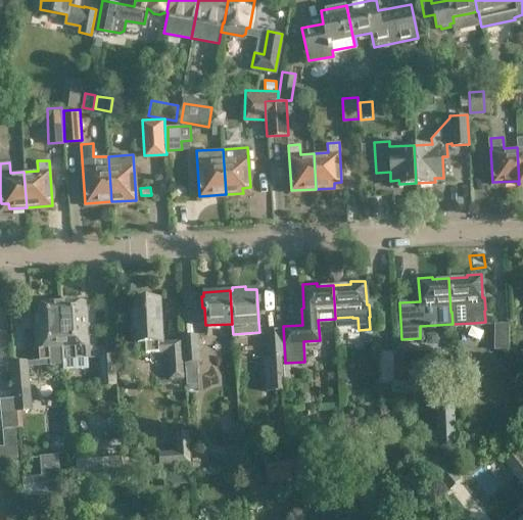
[(160,338),(158,296),(133,298),(135,340),(134,340),(135,353),(146,353),(145,351),(168,349),(169,377),(183,376),(181,339),(160,340),(160,338)]
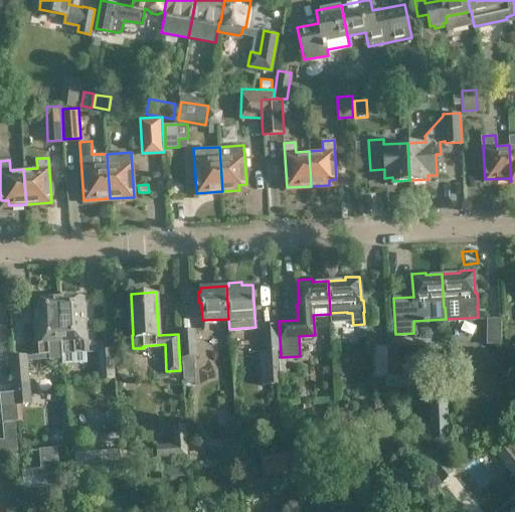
[(84,337),(82,296),(58,298),(61,352),(87,350),(87,349),(84,349),(83,338),(88,338),(87,337),(84,337)]
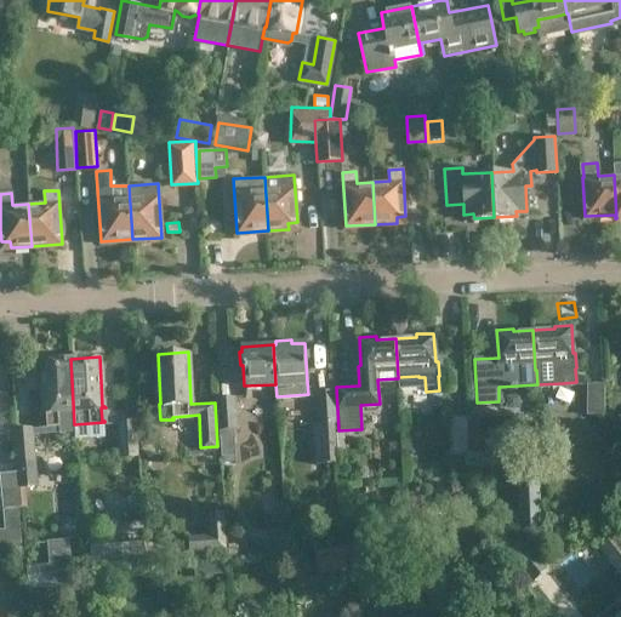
[(74,429),(74,424),(70,359),(41,360),(44,411),(46,411),(46,426),(58,424),(60,430),(74,429)]
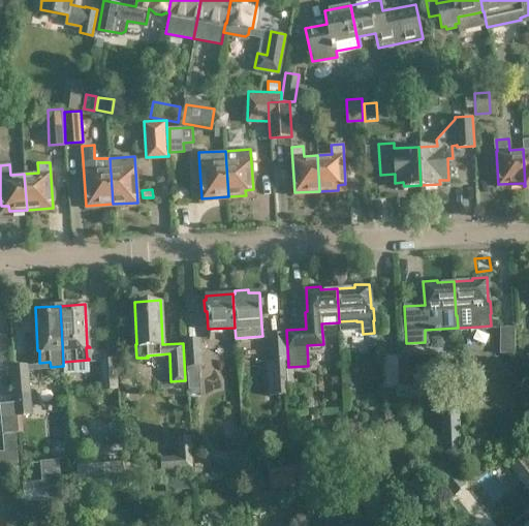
[(500,326),(500,351),(514,351),(514,326),(500,326)]
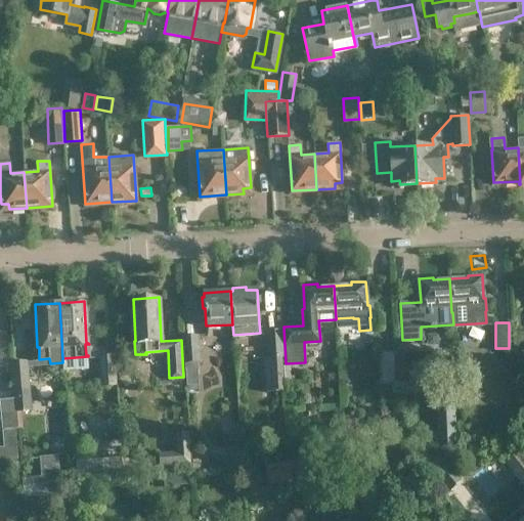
[(269,356),(265,356),(266,372),(284,371),(282,355),(281,330),(267,330),(269,356)]
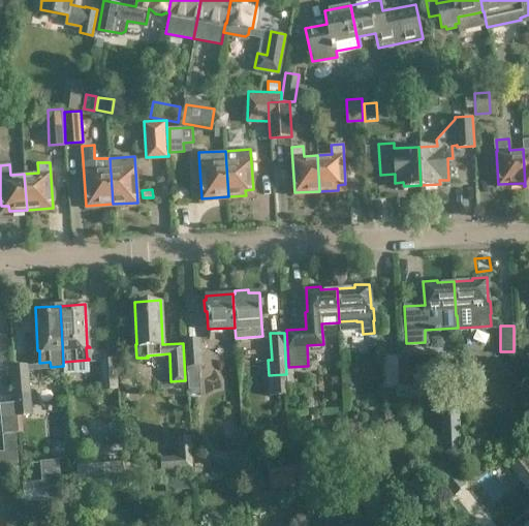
[(199,336),(185,337),(188,388),(199,387),(198,363),(201,363),(199,336)]
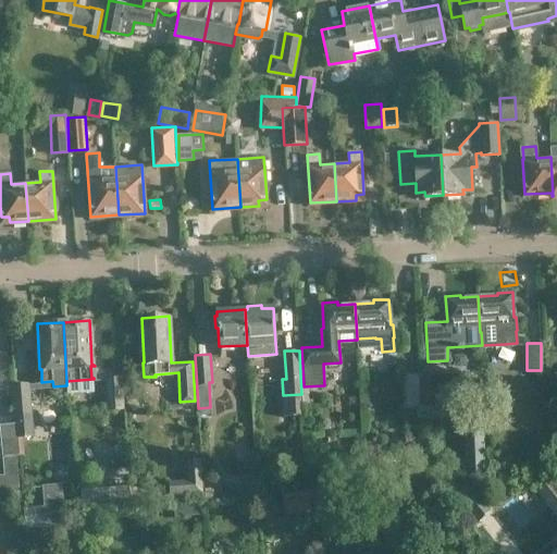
[(420,373),(405,373),(405,405),(420,405),(420,373)]
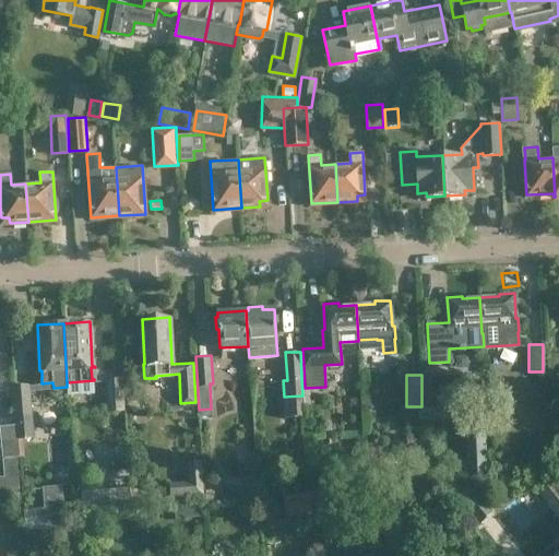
[(107,410),(123,409),(122,379),(106,379),(107,410)]
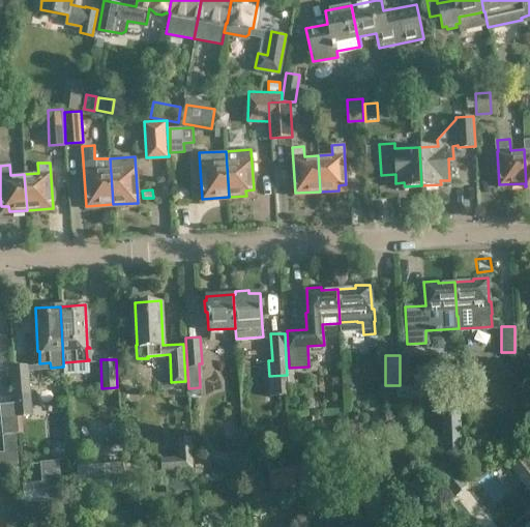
[(27,363),(11,366),(15,393),(15,402),(17,402),(17,414),(31,413),(30,392),(27,363)]
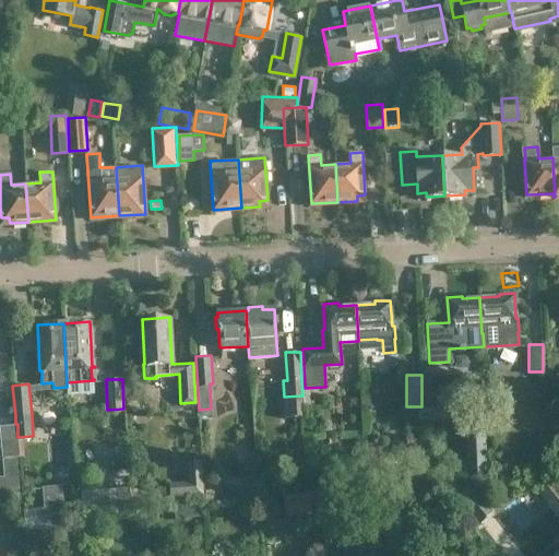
[(72,406),(93,403),(92,391),(70,394),(72,406)]
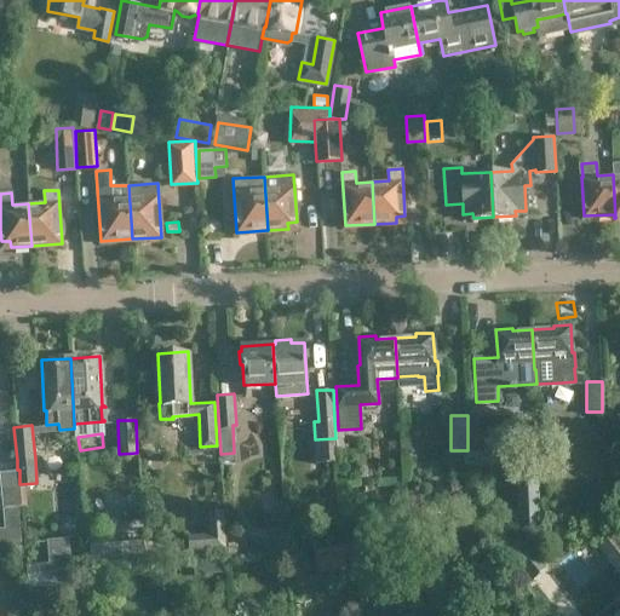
[(19,484),(19,470),(17,470),(0,471),(0,476),(3,506),(17,505),(22,505),(19,484)]
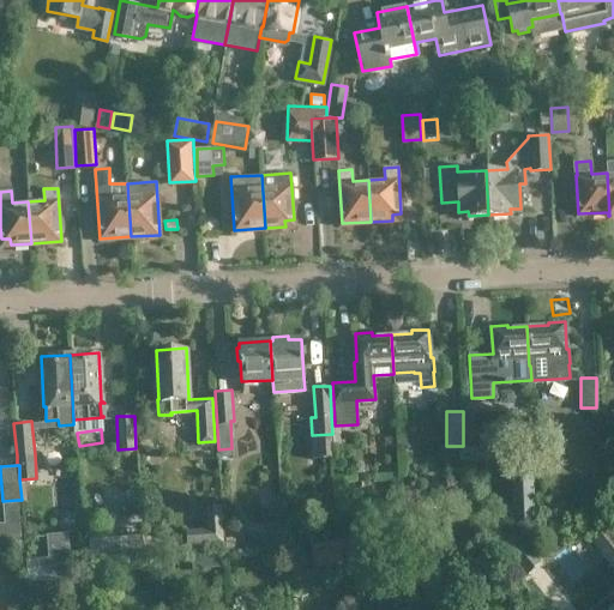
[(4,520),(0,520),(0,536),(20,535),(17,500),(2,501),(4,520)]
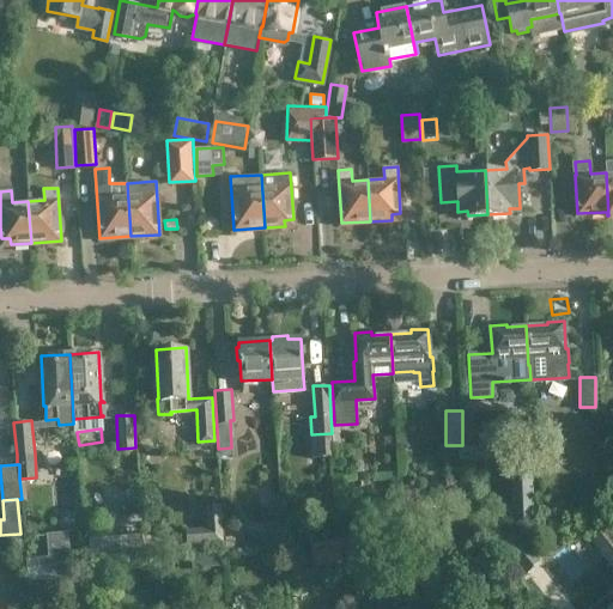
[(533,500),(517,501),(517,519),(534,518),(533,500)]
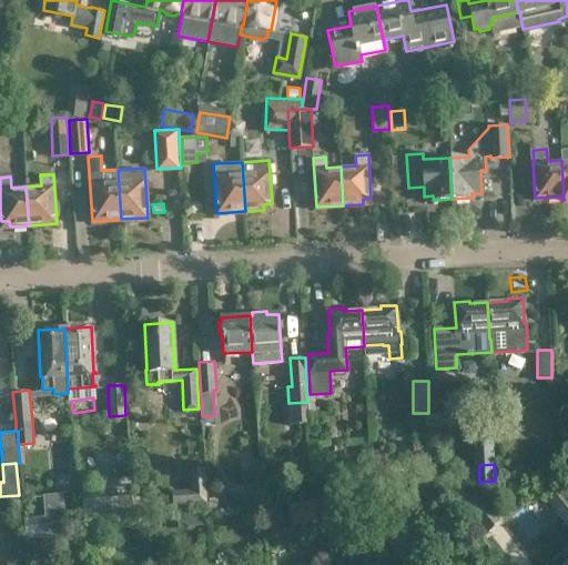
[(372,478),(354,480),(355,493),(373,491),(372,478)]
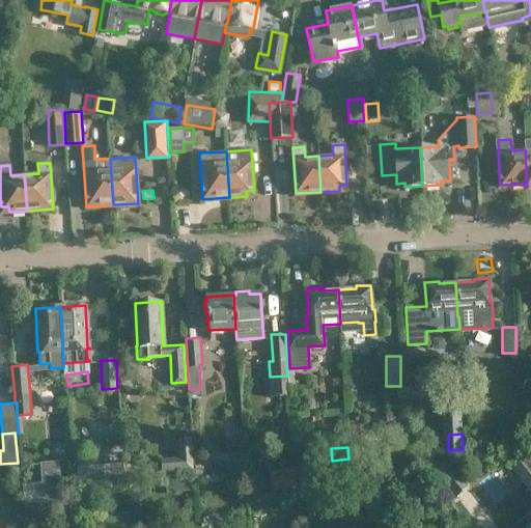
[(511,467),(530,491),(530,460),(526,454),(511,467)]
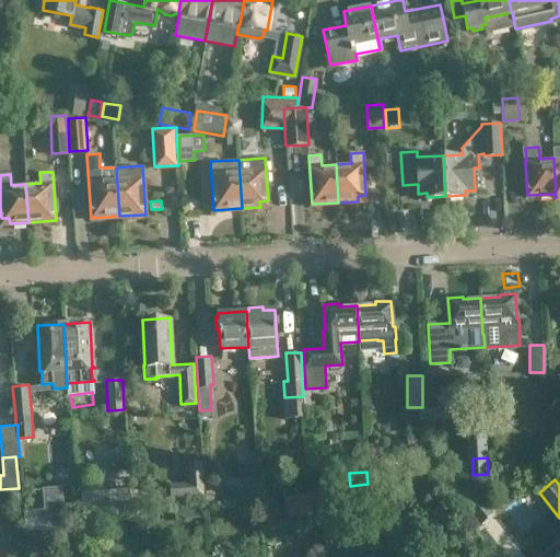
[(471,486),(459,496),(481,521),(493,511),(471,486)]
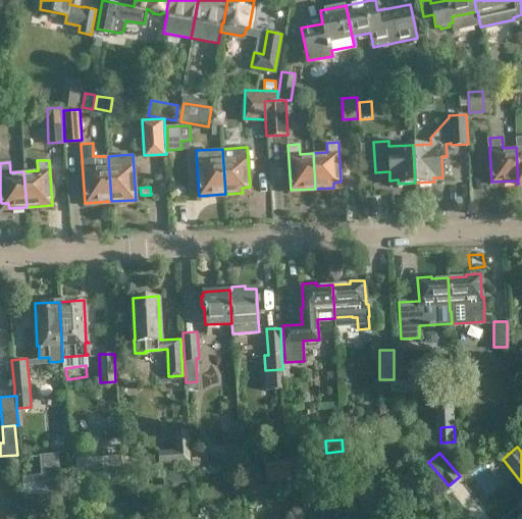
[(119,454),(75,457),(77,473),(121,469),(119,454)]
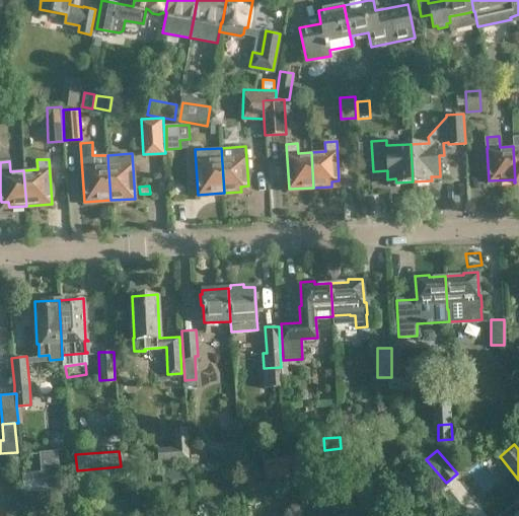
[(303,453),(290,455),(292,465),(305,463),(303,453)]
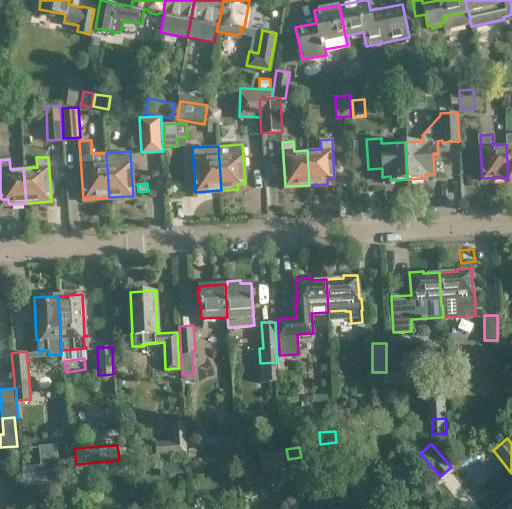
[(285,449),(267,451),(269,466),(286,464),(285,449)]
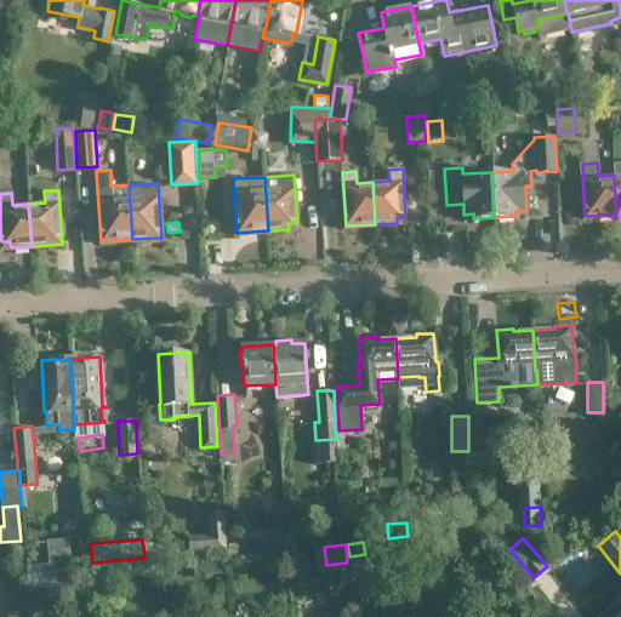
[(222,559),(204,560),(205,572),(223,571),(222,559)]
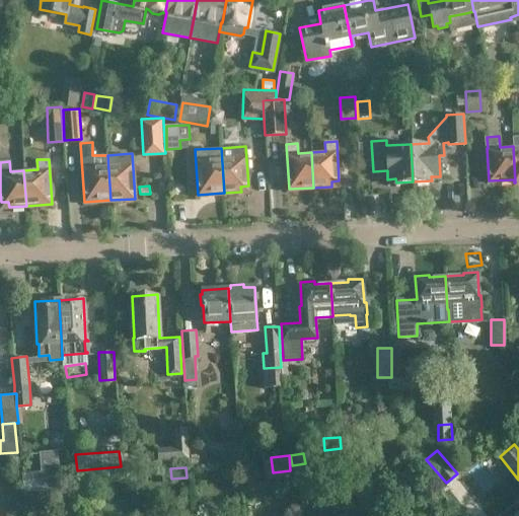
[(518,515),(518,500),(509,508),(498,515),(518,515)]
